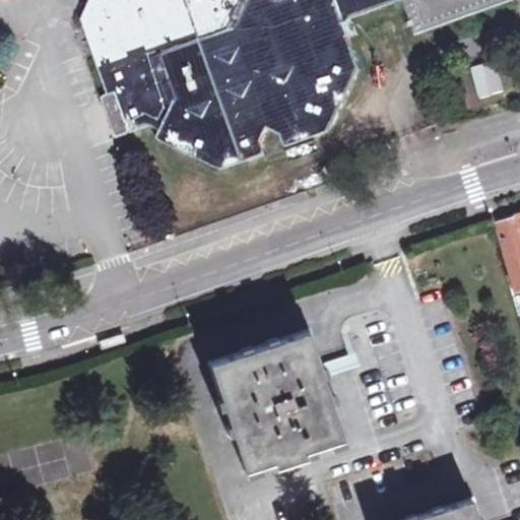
[(519,0),(88,0),(81,16),(79,21),(106,98),(99,100),(113,138),(127,132),(146,126),(161,133),(156,142),(218,173),(267,155),(262,142),(269,129),(283,135),(287,147),(328,133),(360,70),(355,59),(342,20),(337,5),(350,1),(359,5),(373,0),(402,0),(414,34),(510,0),(519,0)]
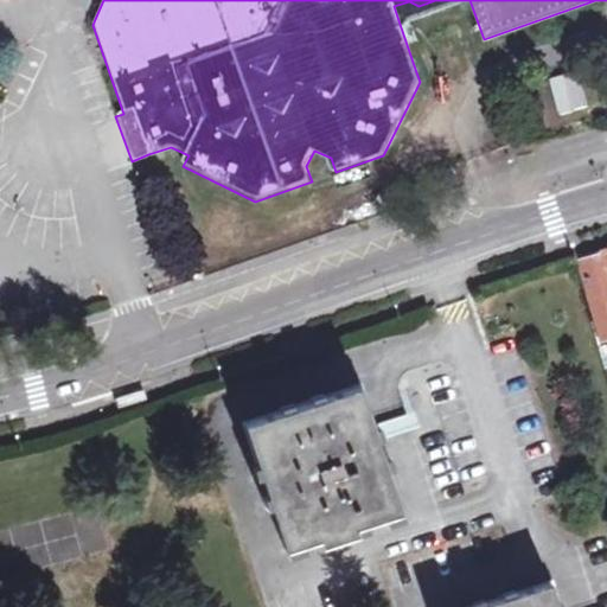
[(606,249),(602,251),(602,254),(579,260),(593,317),(588,318),(595,343),(606,338),(606,249)]
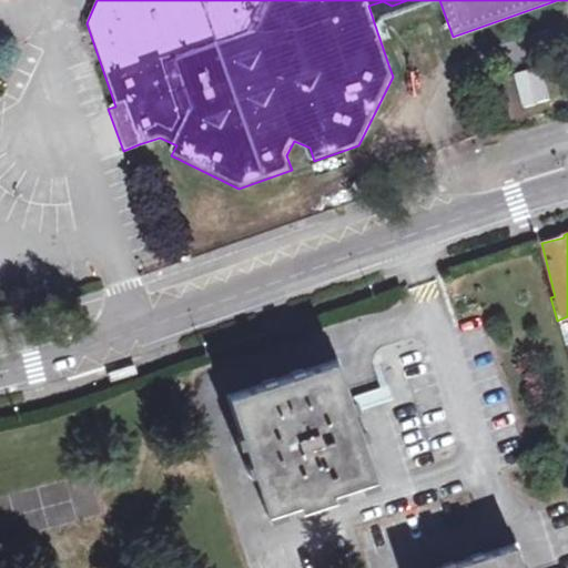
[(567,323),(558,326),(560,333),(567,330),(567,323)]
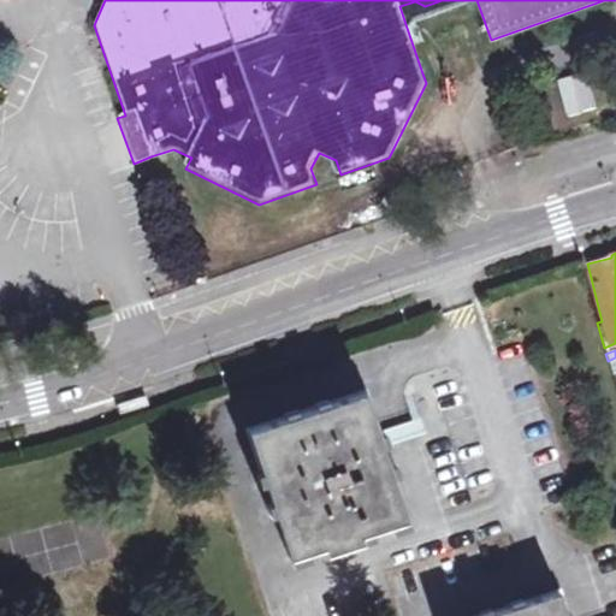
[(325,544),(327,552),(362,543),(360,533),(408,519),(381,438),(367,391),(253,426),(292,552),(325,544)]
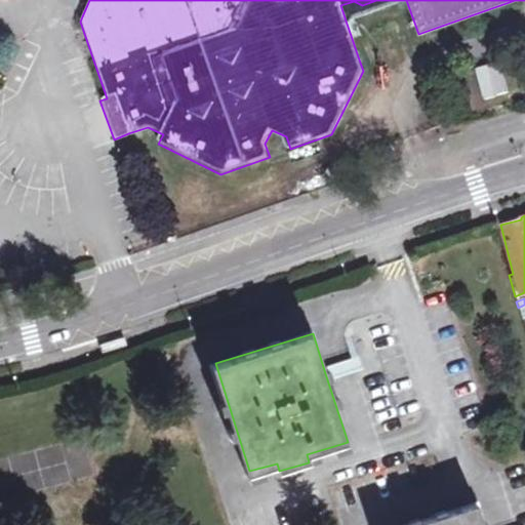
[(484,524),(477,502),(407,524),(484,524)]
